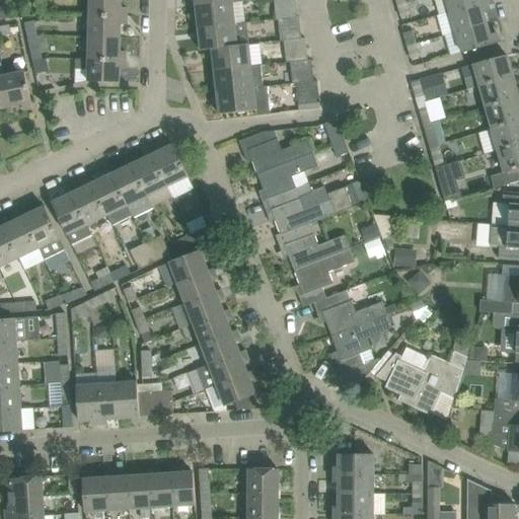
[(90,0),(90,15),(127,16),(127,8),(121,8),(121,0),(90,0)]
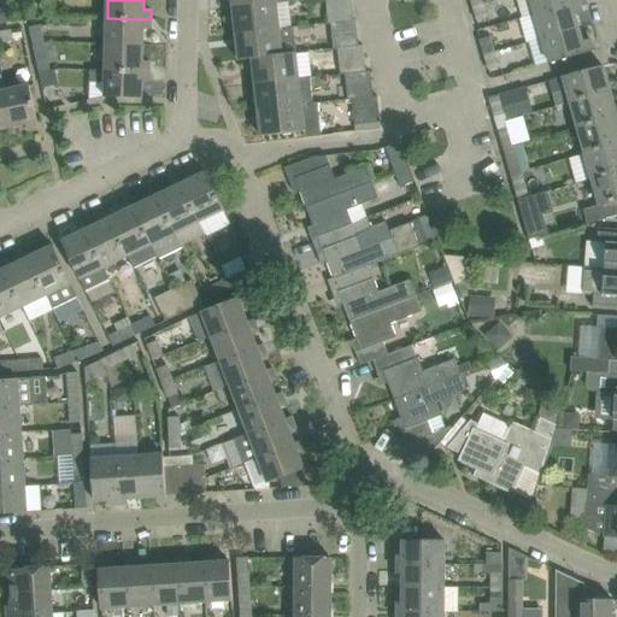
[(325,0),(328,23),(330,23),(354,21),(351,0),(325,0)]
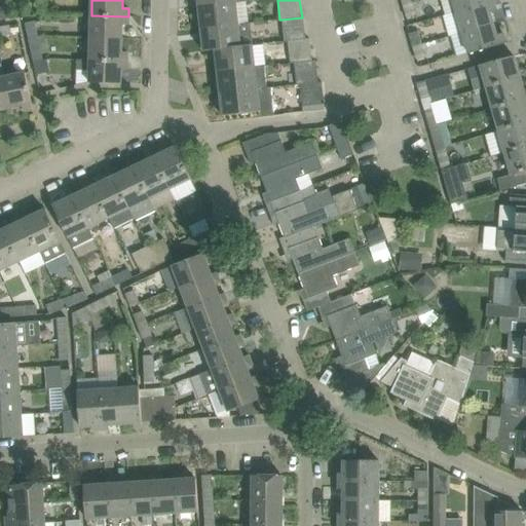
[(453,0),(457,12),(494,1),(493,0),(453,0)]
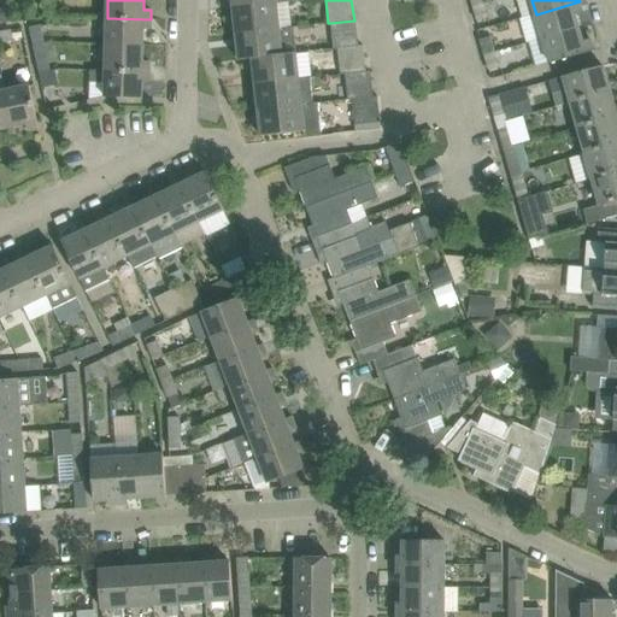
[(536,15),(544,37),(579,28),(575,16),(582,13),(580,1),(536,15)]
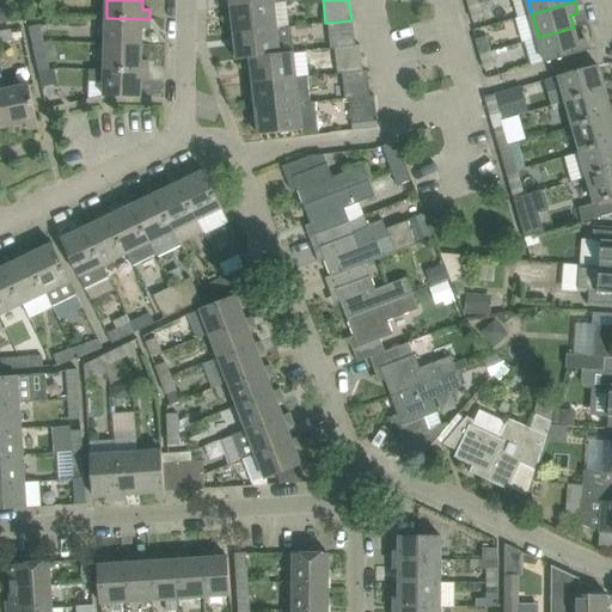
[(275,2),(231,7),(233,34),(277,29),(275,2)]
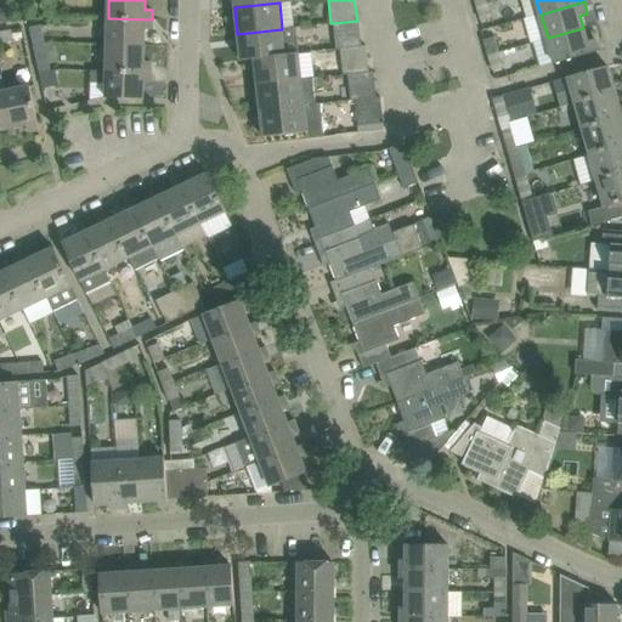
[(487,4),(476,6),(481,22),(491,18),(487,4)]
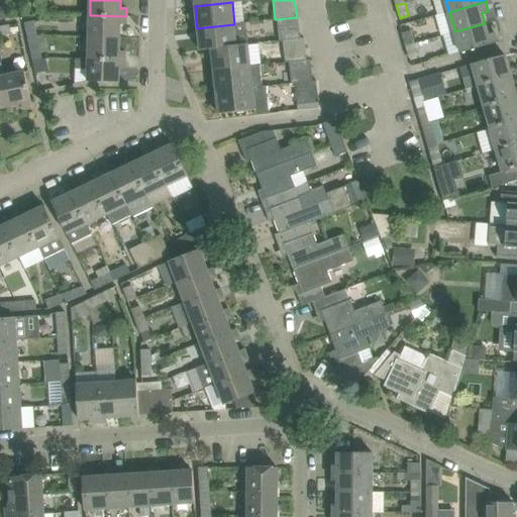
[(90,15),(90,37),(120,37),(120,24),(126,25),(126,16),(90,15)]
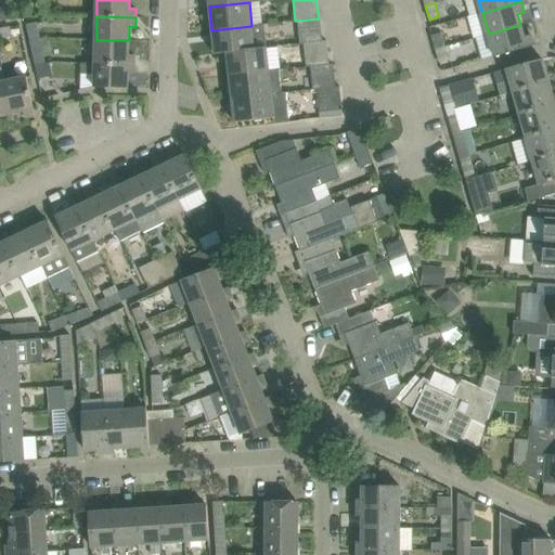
[(299,44),(304,43),(323,41),(320,17),(319,18),(297,21),(299,44)]
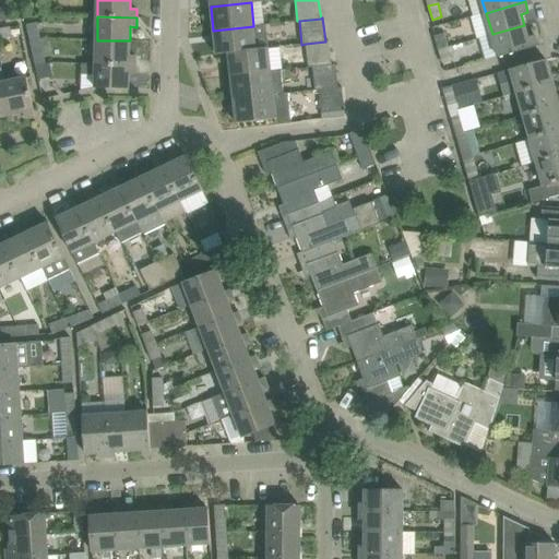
[(27,25),(32,45),(40,44),(37,23),(27,25)]
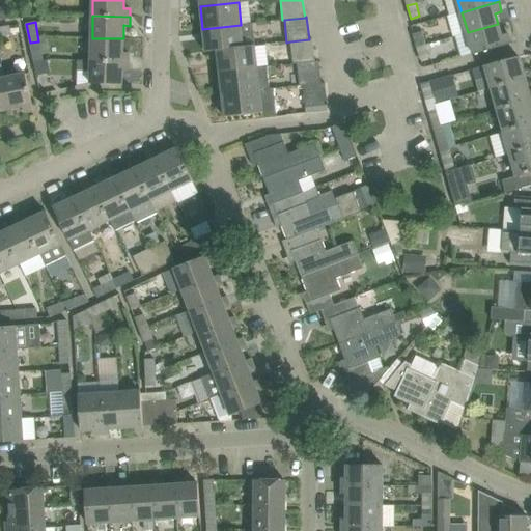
[(205,52),(217,50),(255,46),(253,23),(241,25),(202,29),(205,52)]
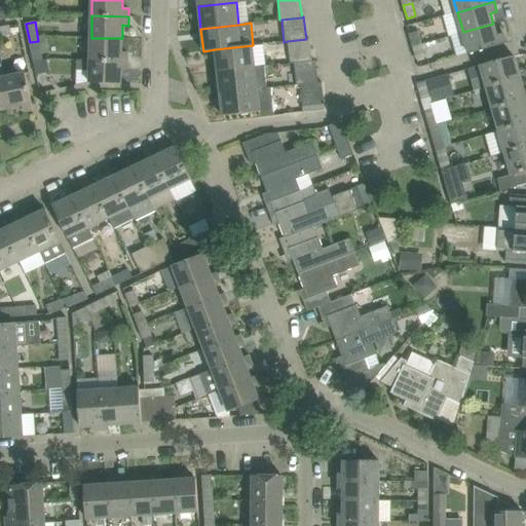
[(496,35),(493,24),(463,32),(468,53),(505,43),(502,33),(496,35)]
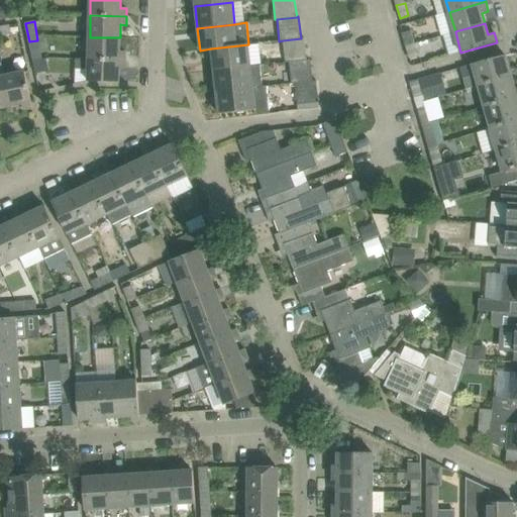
[(0,26),(0,35),(11,34),(9,25),(0,26)]
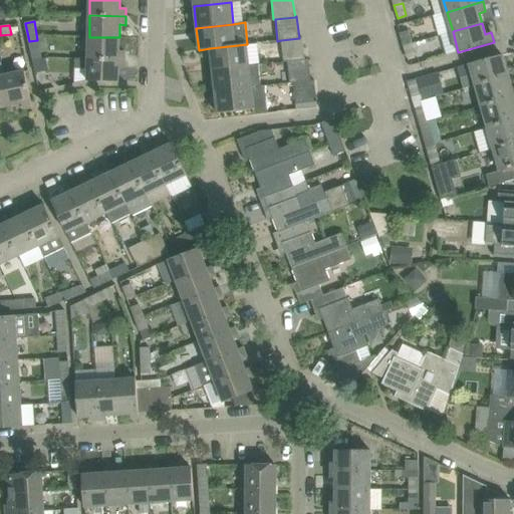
[(400,33),(403,44),(412,42),(409,31),(400,33)]
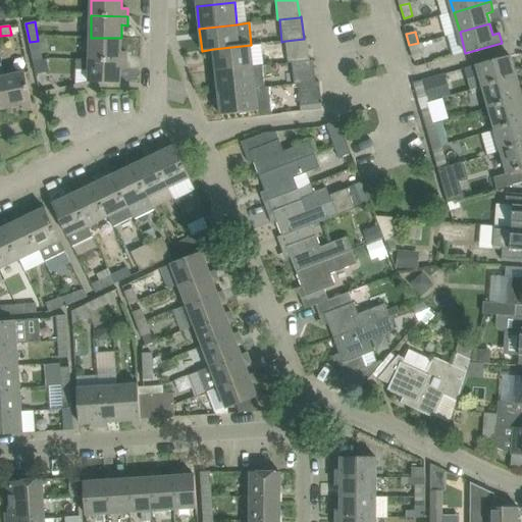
[(91,38),(90,59),(126,60),(126,52),(120,52),(121,38),(91,38)]
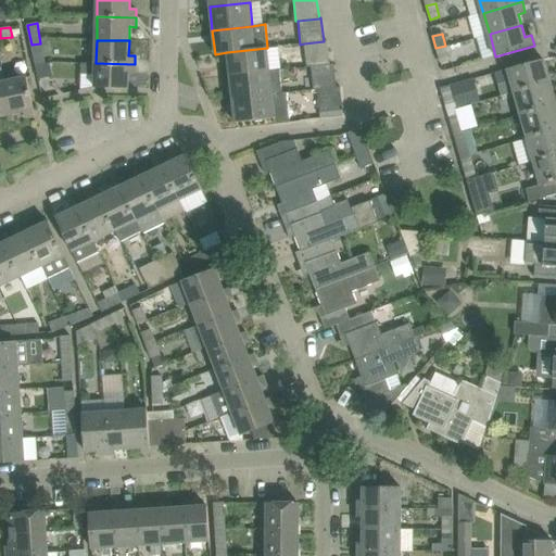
[(306,67),(311,66),(330,64),(328,41),(324,41),(304,43),(306,67)]
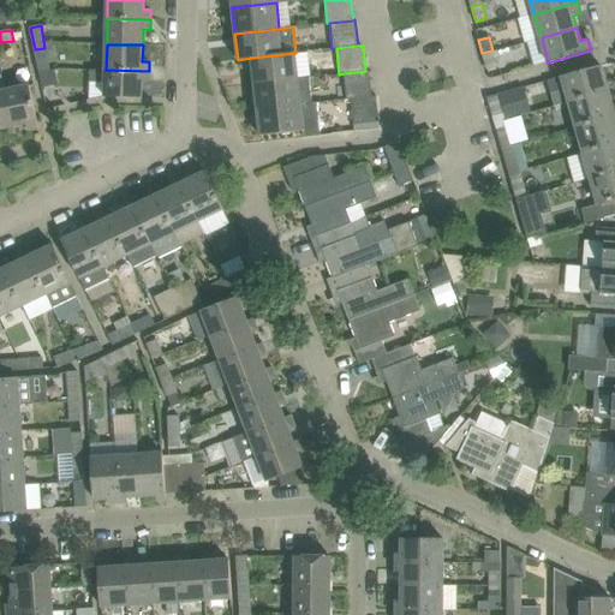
[(35,49),(40,71),(49,69),(45,48),(35,49)]
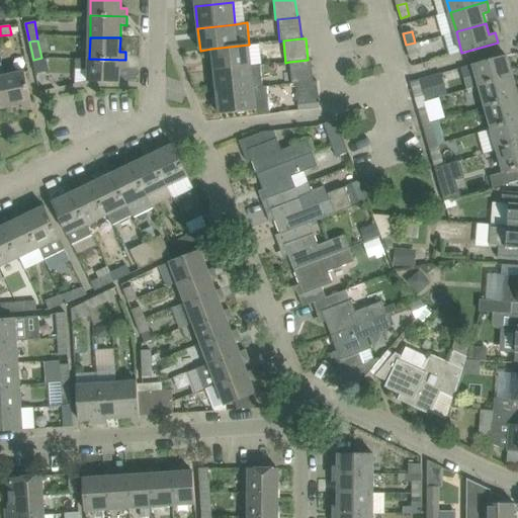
[(419,56),(415,42),(406,45),(410,59),(419,56)]
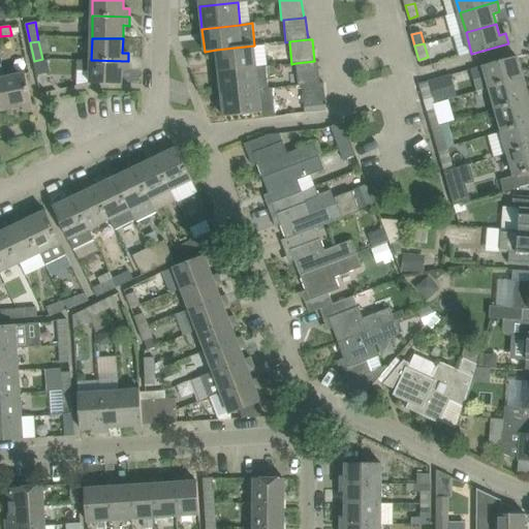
[(216,50),(218,71),(256,67),(254,45),(216,50)]
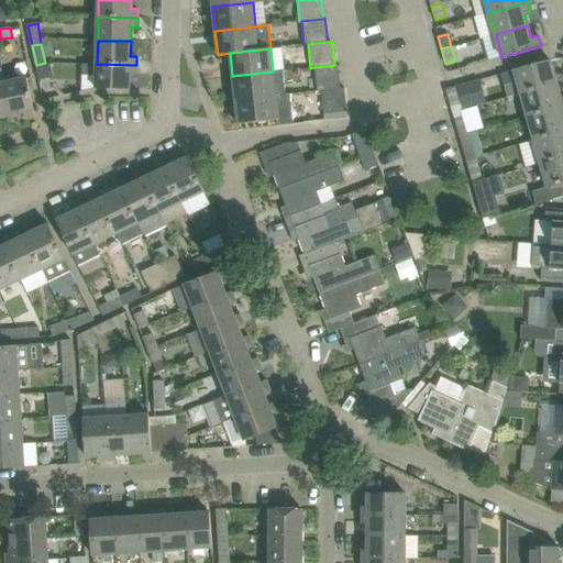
[(515,69),(521,94),(556,84),(550,59),(515,69)]
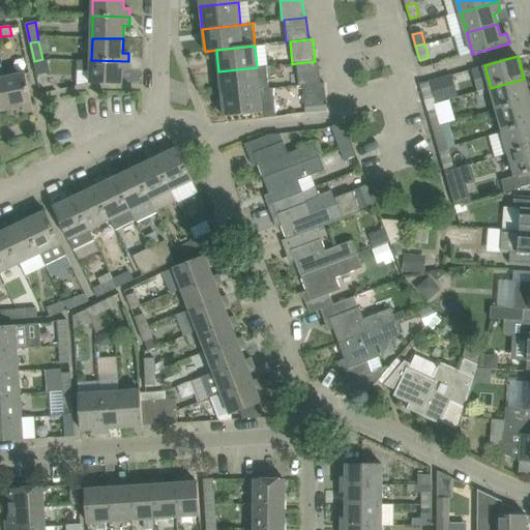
[(42,60),(42,59),(34,61),(40,94),(51,92),(49,82),(56,80),(51,59),(42,60)]
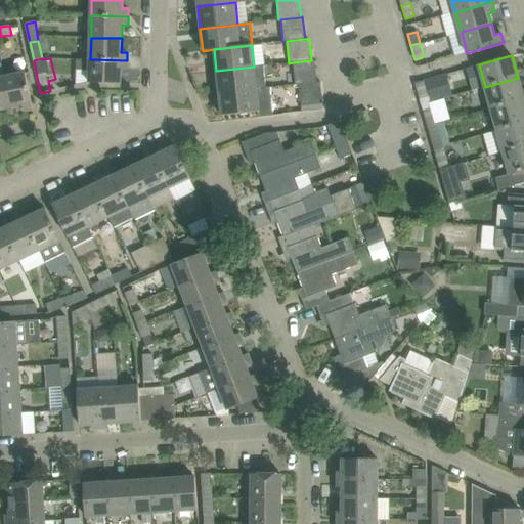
[(127,70),(127,60),(90,59),(76,59),(76,70),(90,70),(89,83),(120,83),(121,70),(127,70)]
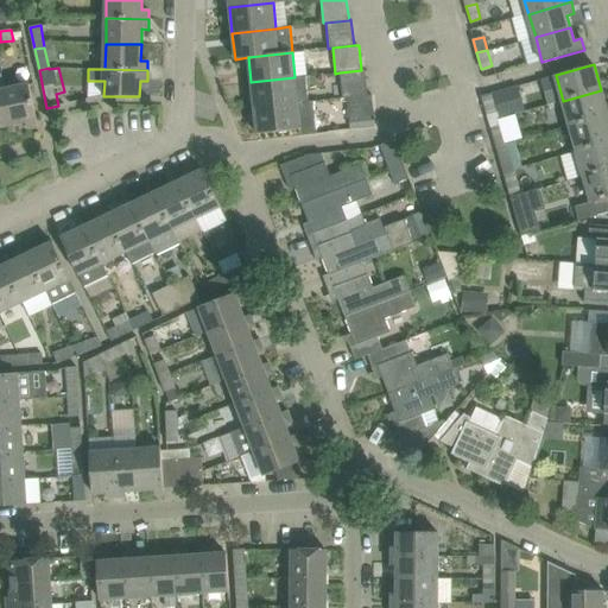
[(342,99),(347,99),(347,97),(368,95),(365,70),(361,70),(340,73),(342,99)]
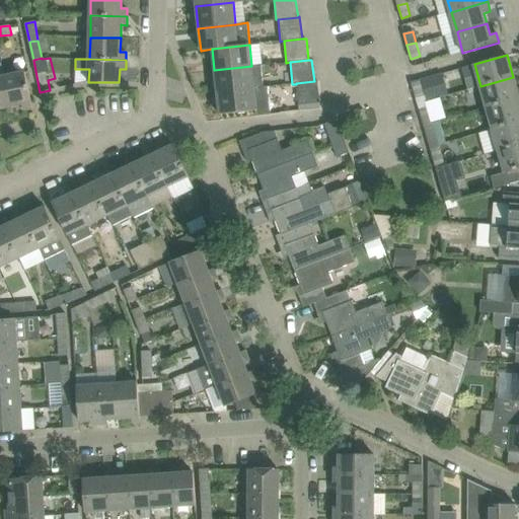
[(214,70),(217,92),(264,87),(263,77),(253,78),(251,66),(214,70)]
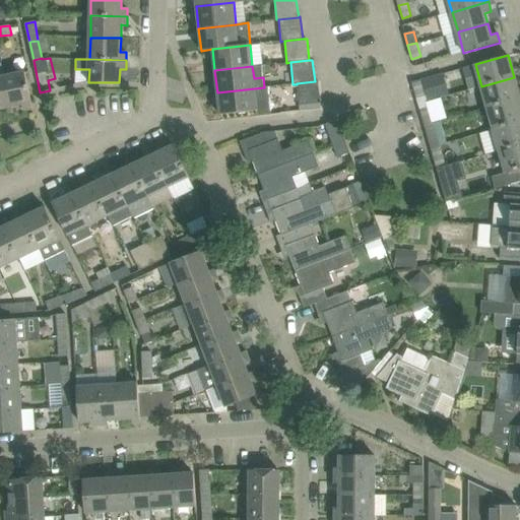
[(3,77),(9,107),(22,104),(23,110),(33,108),(25,72),(3,77)]
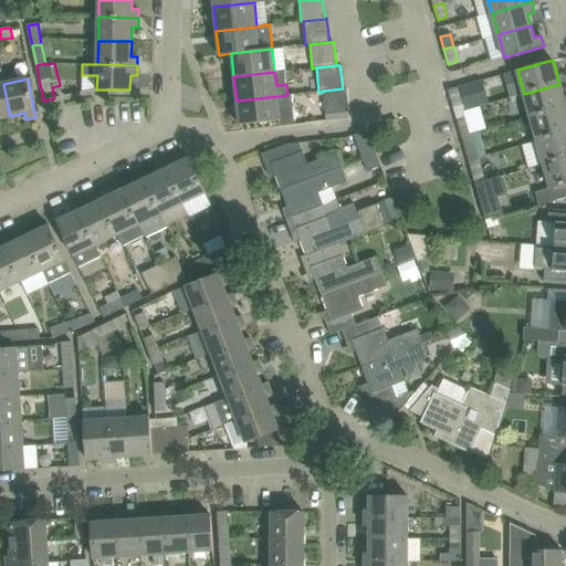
[(449,90),(453,108),(474,102),(469,83),(449,90)]
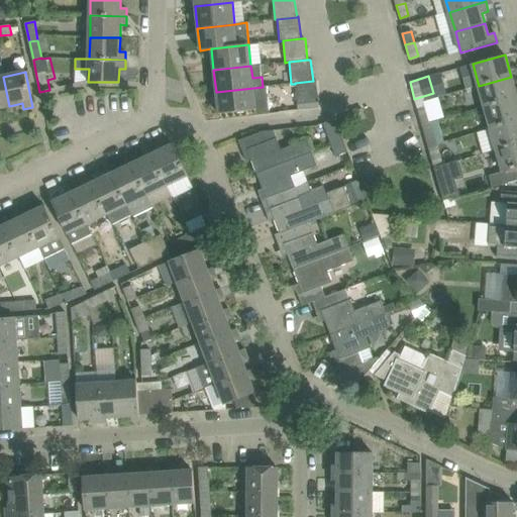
[(0,77),(0,107),(9,106),(3,77),(0,77)]
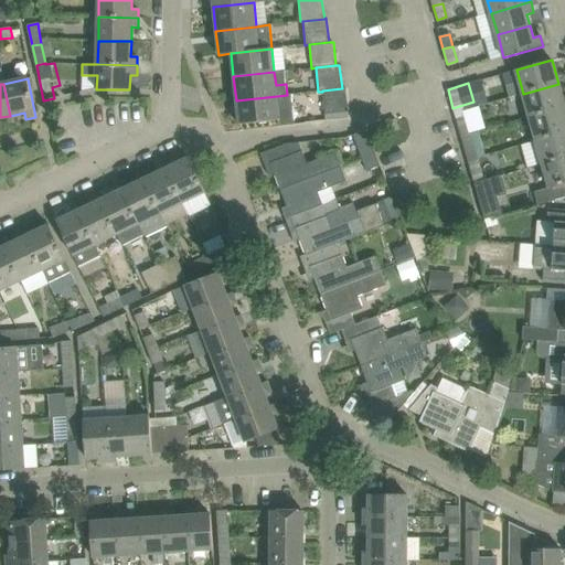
[(523,94),(530,117),(564,106),(558,84),(523,94)]
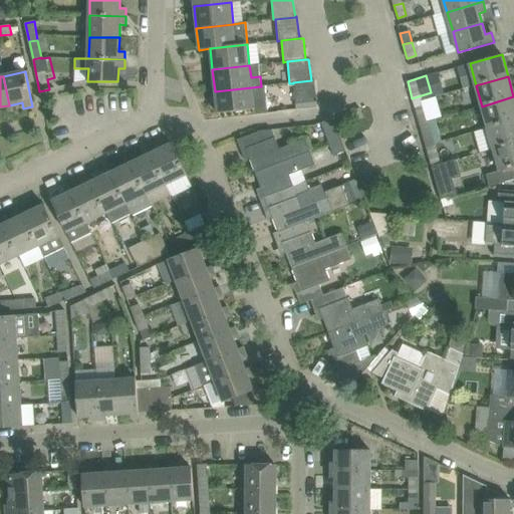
[(314,80),(311,80),(293,82),(293,83),(295,104),(317,102),(314,80)]
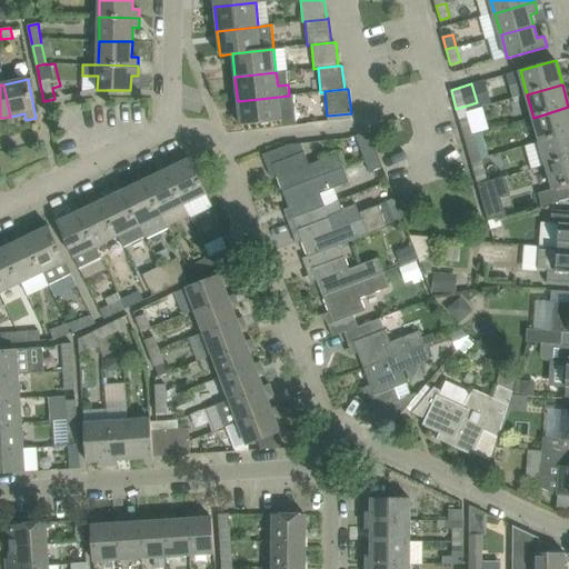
[(293,95),(289,96),(238,101),(240,126),(280,121),(281,127),(297,126),(293,95)]
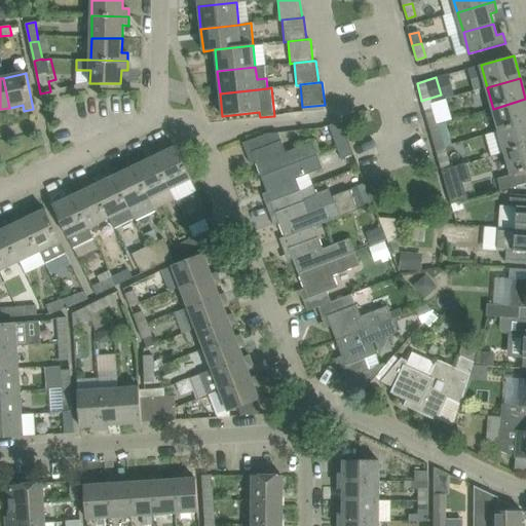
[(525,99),(493,109),(499,130),(525,122),(525,99)]
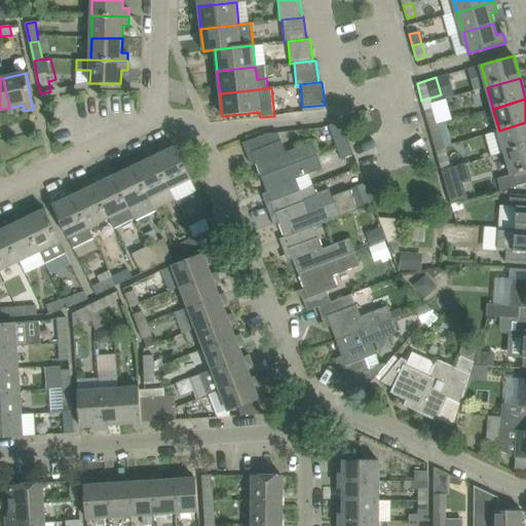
[(424,110),(429,127),(438,124),(433,107),(424,110)]
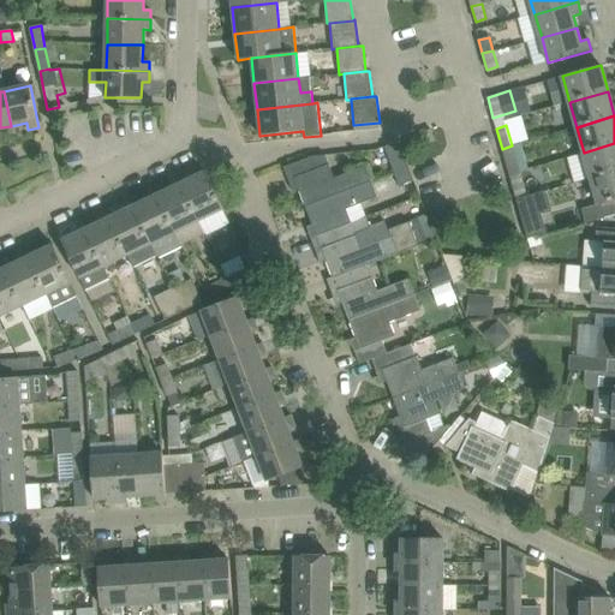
[(431,130),(419,133),(424,145),(435,141),(431,130)]
